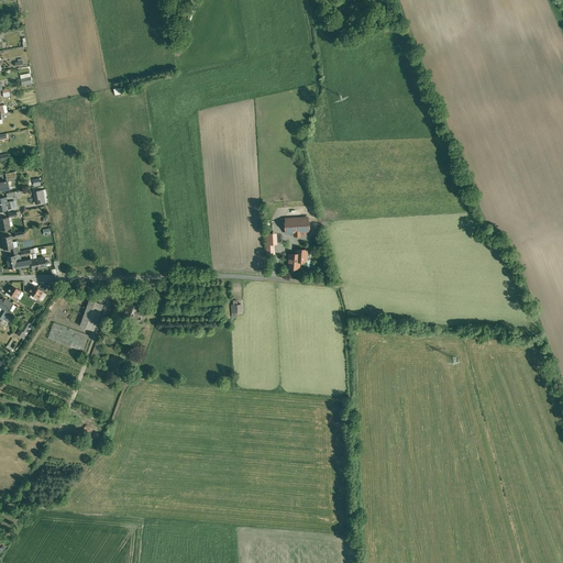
[(0,190),(9,189),(8,181),(0,181),(0,190)]
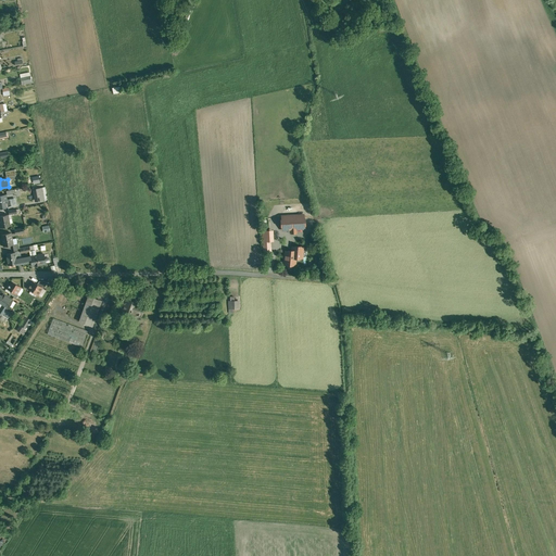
[(42,188),(33,189),(35,202),(45,200),(42,188)]
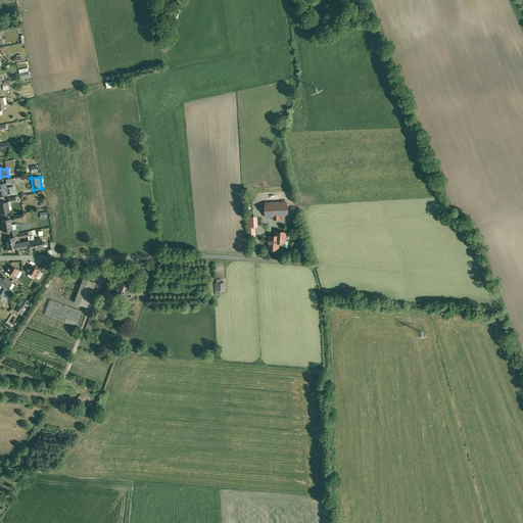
[(286,201),(264,203),(265,216),(273,216),(273,220),(277,220),(277,216),(287,215),(286,201)]
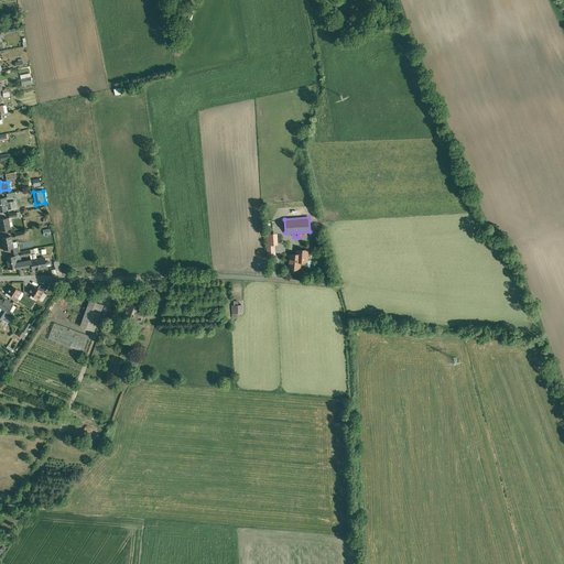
[(8,218),(0,218),(0,224),(0,226),(0,225),(0,227),(0,230),(10,229),(8,218)]
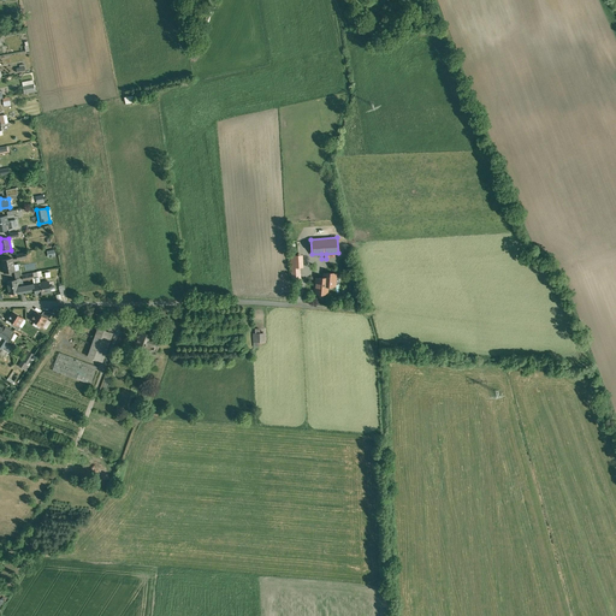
[(302,255),(290,256),(291,277),(300,277),(300,268),(303,268),(302,255)]
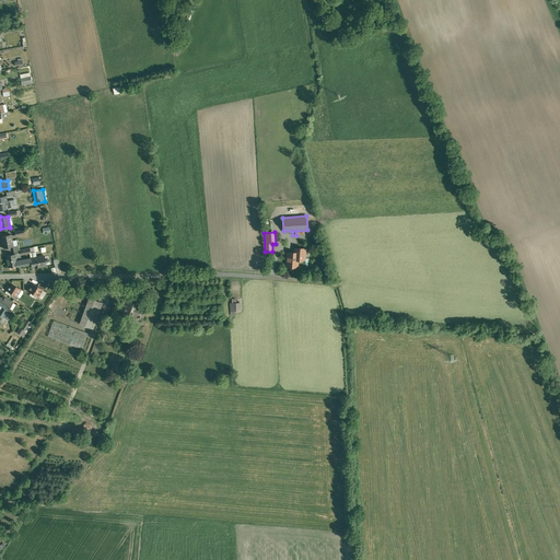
[(11,235),(2,236),(4,248),(13,246),(11,235)]
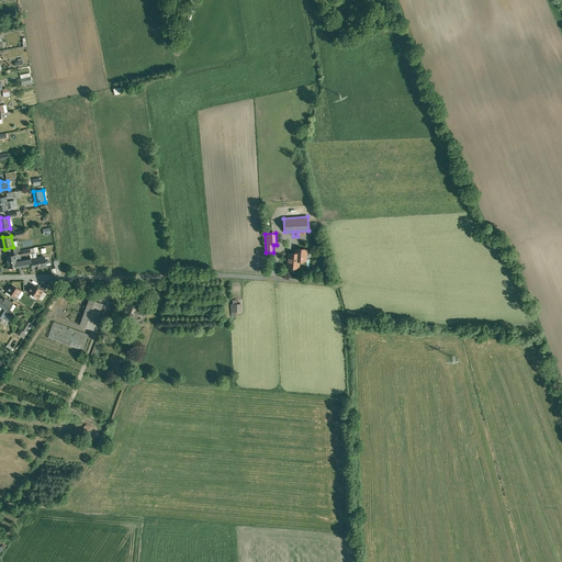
[(295,247),(295,255),(289,254),(288,259),(287,259),(287,265),(288,265),(288,267),(298,268),(299,260),(305,261),(306,250),(306,248),(295,247)]
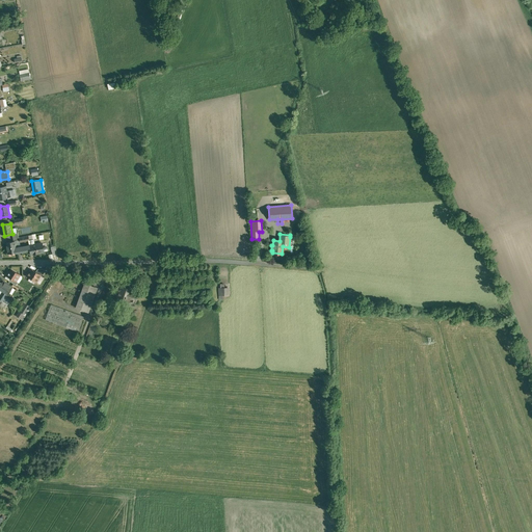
[(17,241),(6,242),(8,254),(17,251),(16,247),(16,246),(18,245),(17,241)]
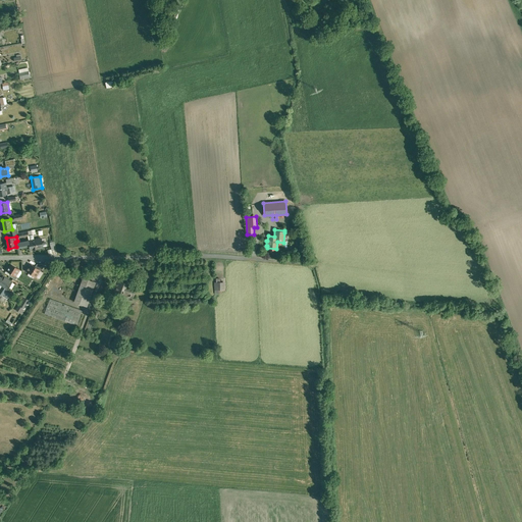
[(34,240),(29,241),(30,245),(30,248),(33,247),(34,249),(43,248),(41,238),(34,240)]
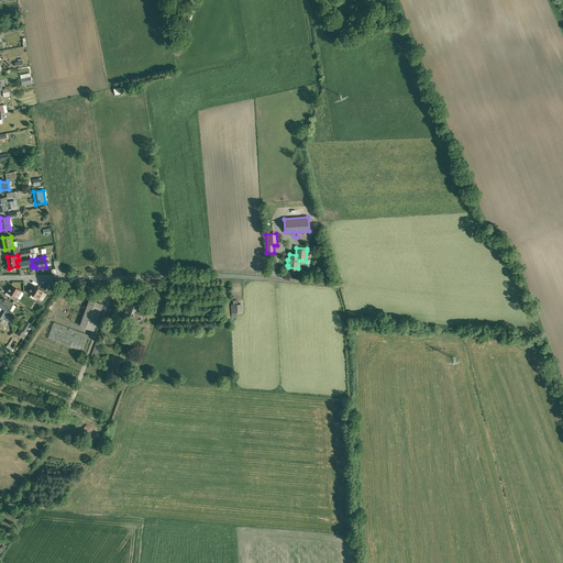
[(21,290),(12,285),(9,289),(8,288),(7,290),(11,294),(17,298),(17,297),(21,290)]
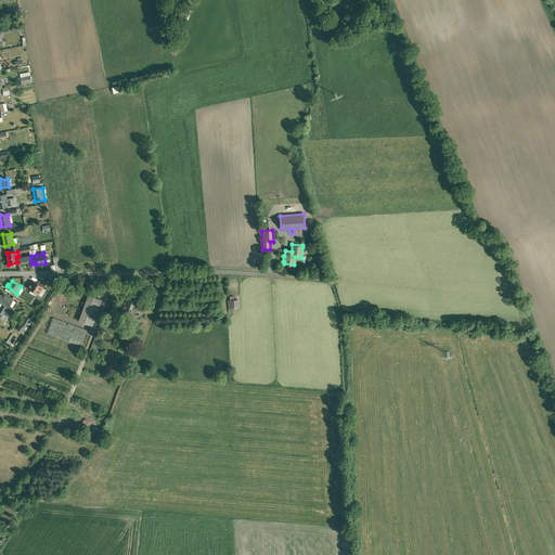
[(37,284),(33,281),(30,285),(29,284),(27,287),(38,294),(42,287),(37,284)]
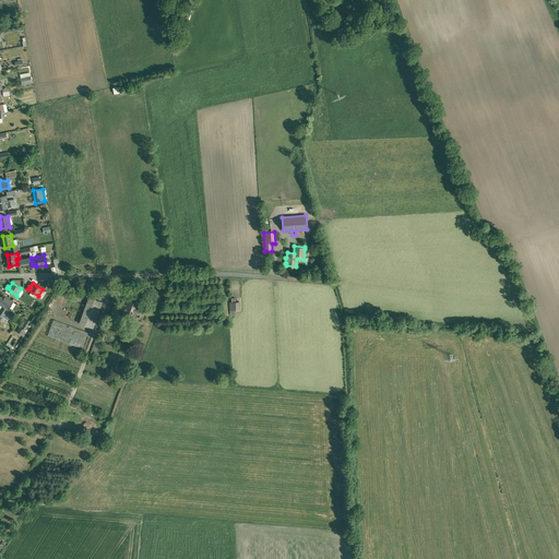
[(3,296),(2,297),(0,296),(0,309),(1,308),(7,311),(8,309),(9,309),(13,301),(3,296)]
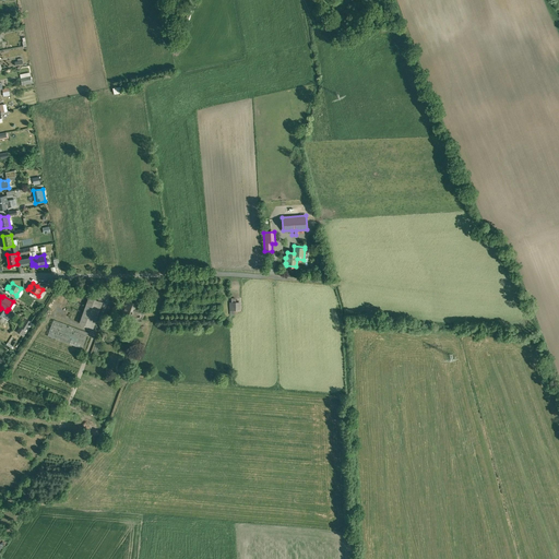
[(102,302),(88,298),(80,323),(92,329),(102,302)]
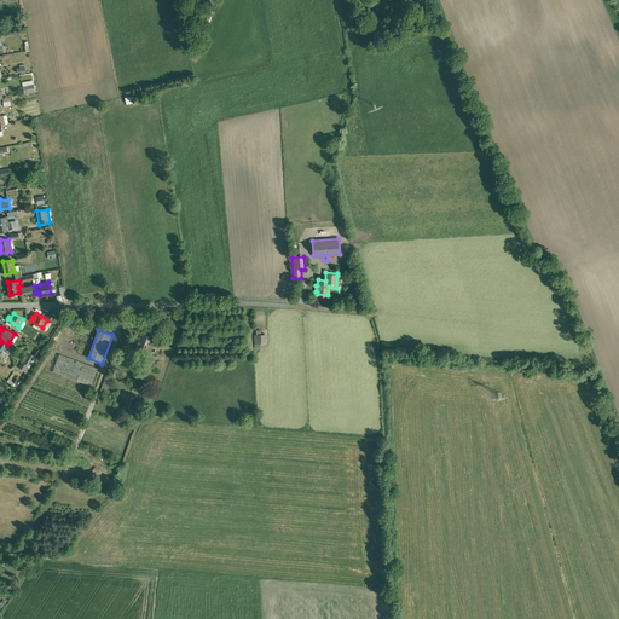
[(151,336),(140,333),(139,331),(137,333),(136,335),(137,336),(137,337),(136,342),(139,343),(137,350),(140,351),(148,354),(150,348),(157,352),(161,341),(150,337),(151,336)]
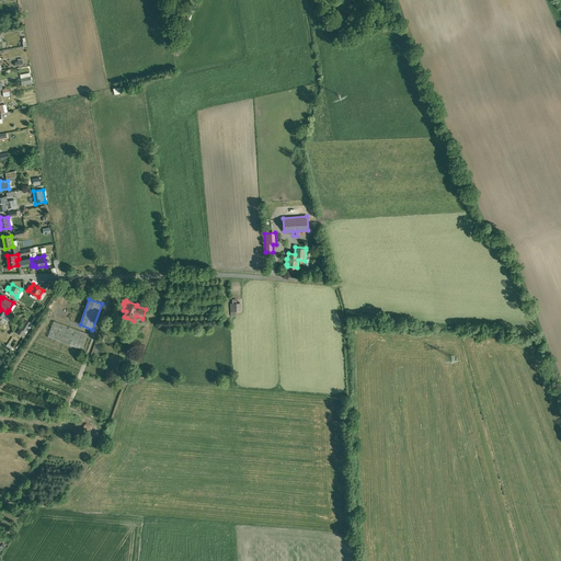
[(7,312),(1,309),(0,310),(0,316),(3,318),(9,321),(11,317),(7,312)]
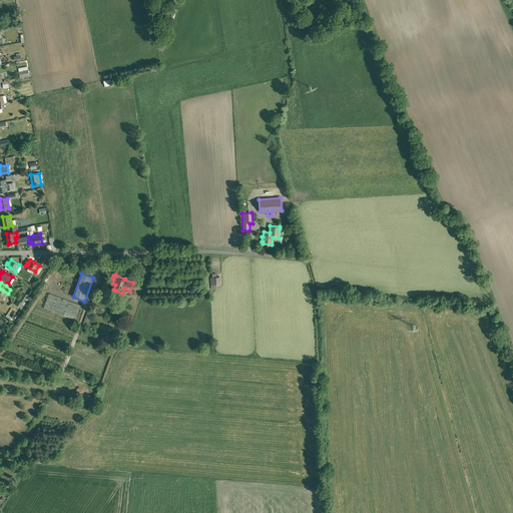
[(18,307),(22,309),(29,296),(24,294),(18,307)]
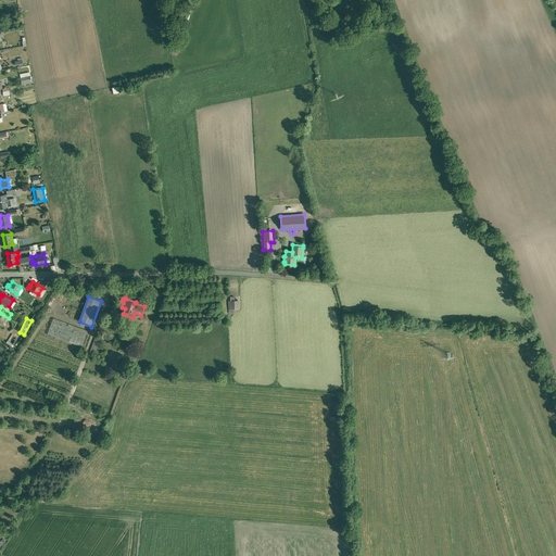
[(53,318),(48,335),(80,346),(87,331),(53,318)]
